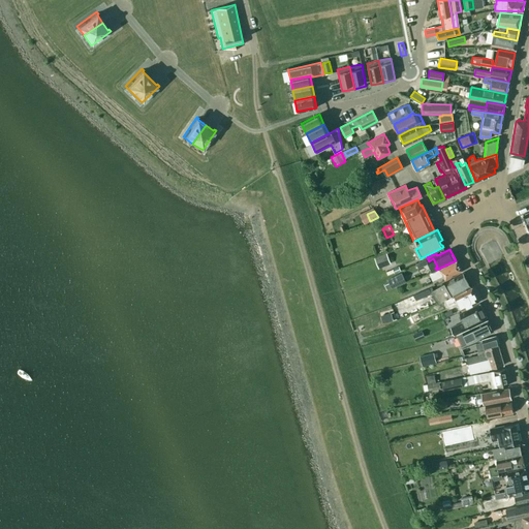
[(386,253),(374,258),(378,269),(391,263),(386,253)]
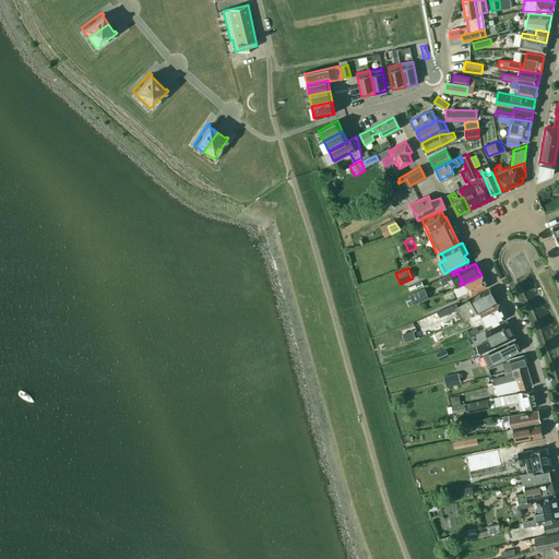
[(471,296),(488,286),(482,275),(453,289),(456,296),(467,290),(471,296)]
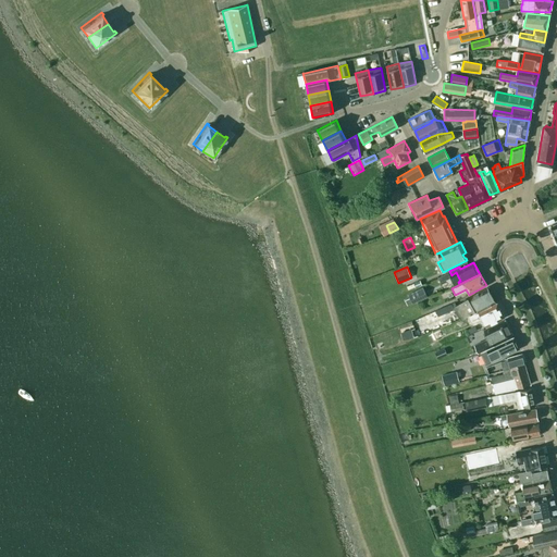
[(474,310),(475,311),(495,301),(487,287),(468,298),(456,305),(462,317),(470,313),(474,310)]
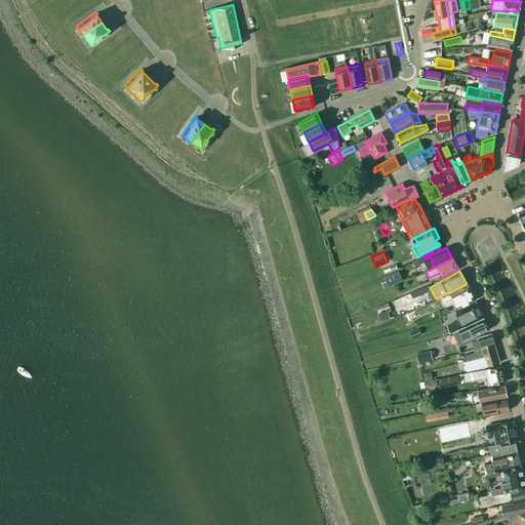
[(403,279),(400,274),(391,278),(394,284),(403,279)]
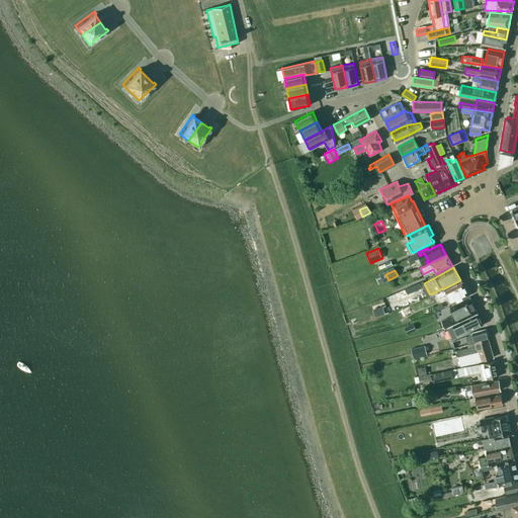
[(412,278),(421,275),(419,270),(410,273),(412,278)]
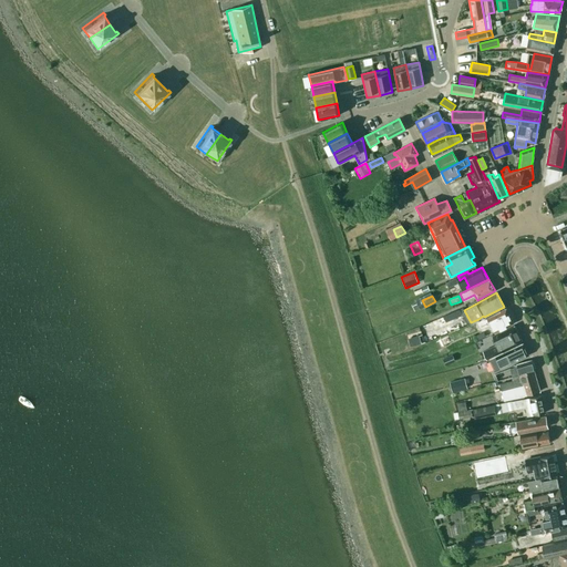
[(484,317),(476,321),(480,329),(487,325),(486,322),(490,321),(494,332),(501,329),(513,323),(505,308),(504,307),(484,317)]
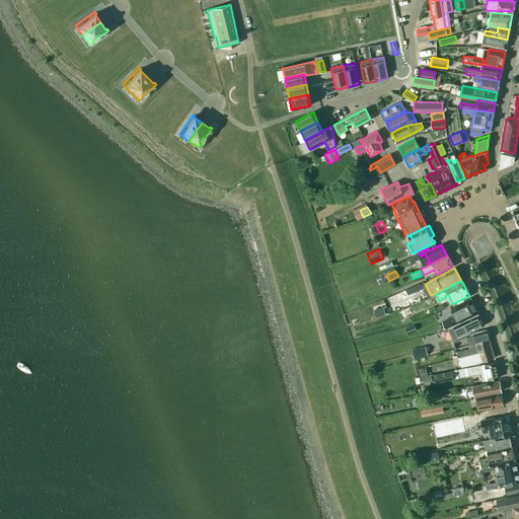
[(424,288),(423,286),(425,285),(425,284),(424,283),(424,282),(422,283),(415,286),(405,289),(408,294),(409,295),(424,288)]
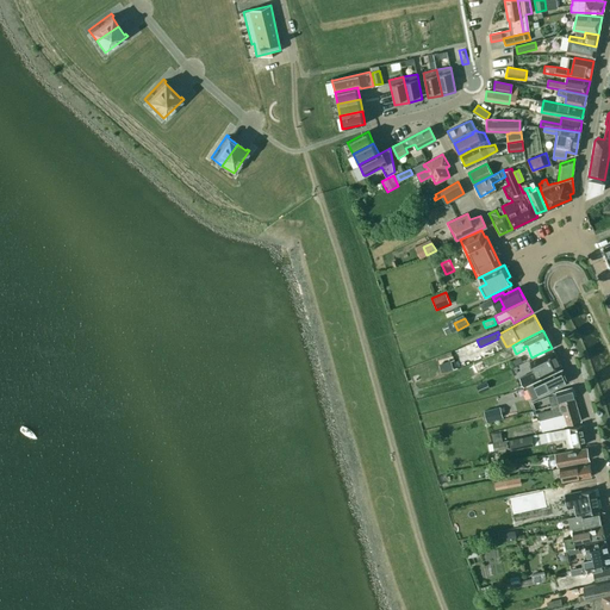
[(541,378),(561,368),(553,350),(536,359),(541,368),(537,369),(524,375),(528,384),(541,378)]
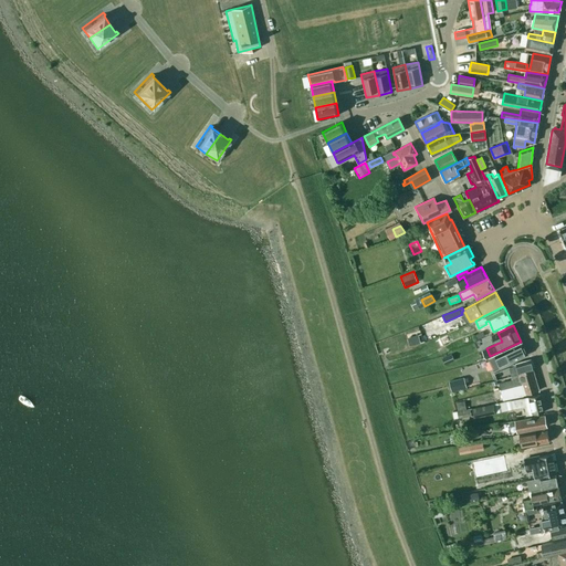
[(450,342),(447,335),(437,339),(440,346),(450,342)]
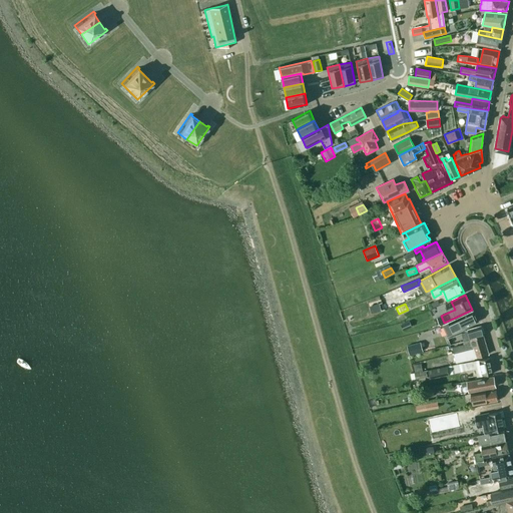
[(462,328),(478,321),(473,311),(458,318),(459,321),(445,328),(446,330),(444,331),(445,333),(447,332),(448,335),(462,328)]
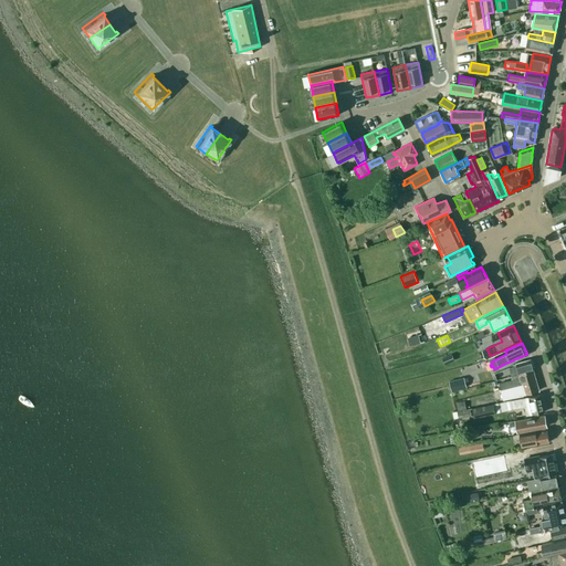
[(454,359),(451,354),(442,358),(444,364),(454,359)]
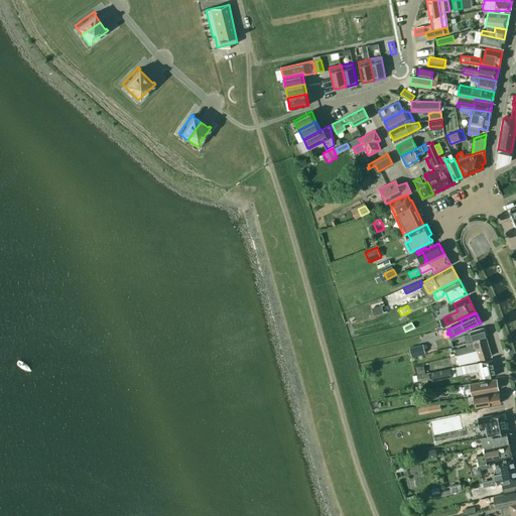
[(467,343),(486,337),(483,328),(468,332),(469,334),(464,335),(467,343)]
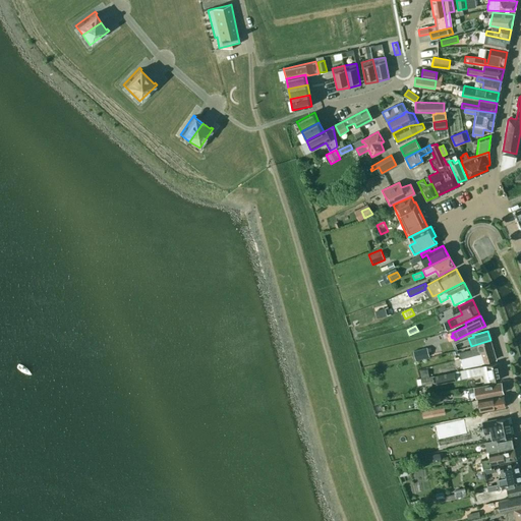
[(454,351),(464,347),(462,340),(452,343),(454,351)]
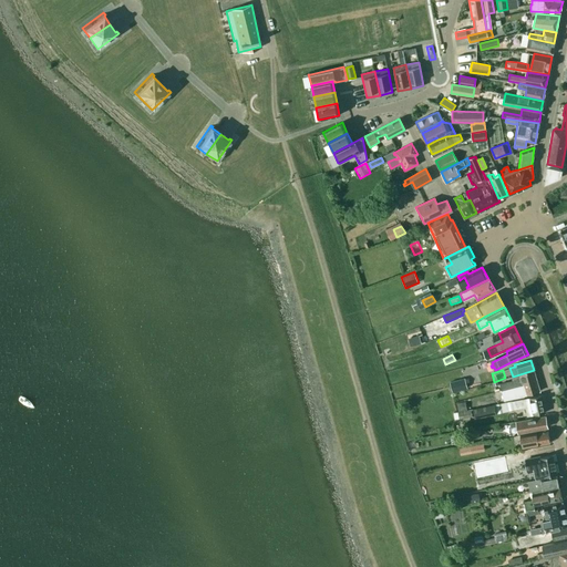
[(500,383),(502,391),(536,381),(534,370),(513,377),(513,380),(500,383)]
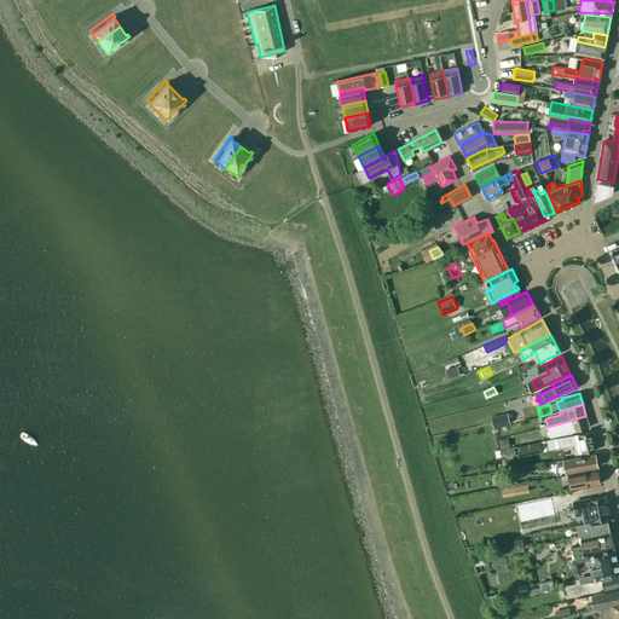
[(585,416),(548,427),(550,435),(560,433),(559,428),(570,426),(572,432),(589,427),(585,416)]
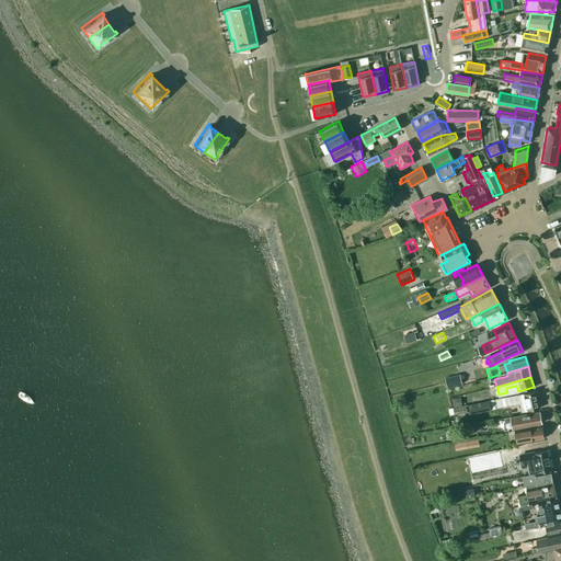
[(517,395),(468,404),(469,413),(491,409),(508,405),(508,404),(519,402),(521,412),(539,408),(535,391),(517,395)]
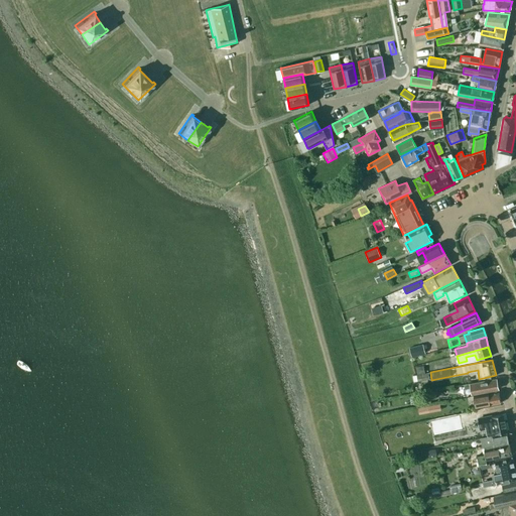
[(417,374),(425,372),(423,365),(415,366),(417,374)]
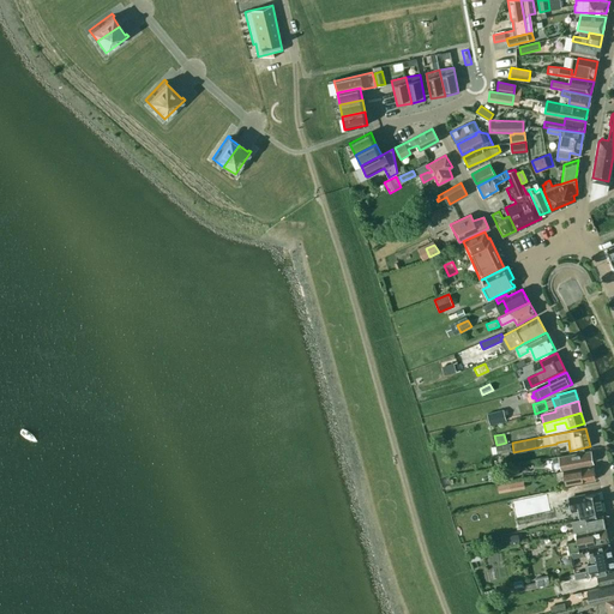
[(497,445),(491,446),(492,453),(497,452),(497,453),(511,451),(510,443),(497,445)]
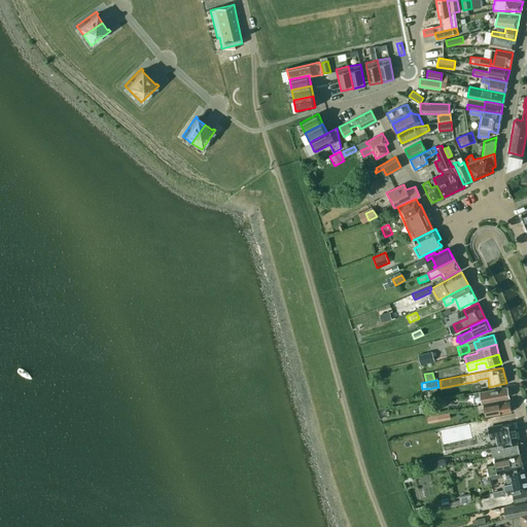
[(506,387),(488,390),(487,390),(473,392),(475,397),(480,396),(481,401),(490,400),(508,396),(506,387)]
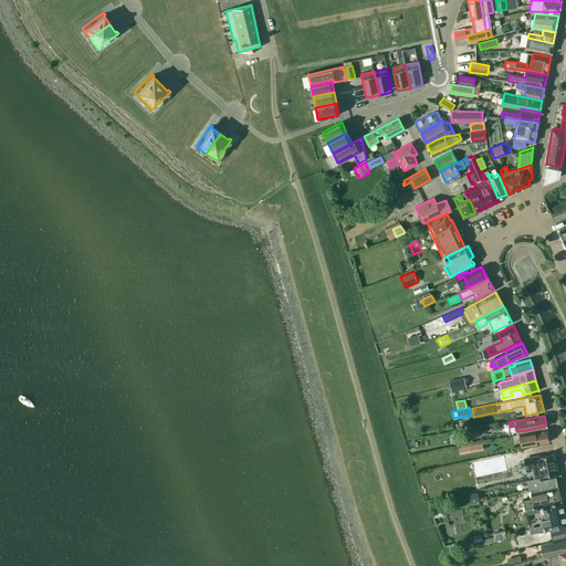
[(479,435),(478,428),(464,430),(465,438),(479,435)]
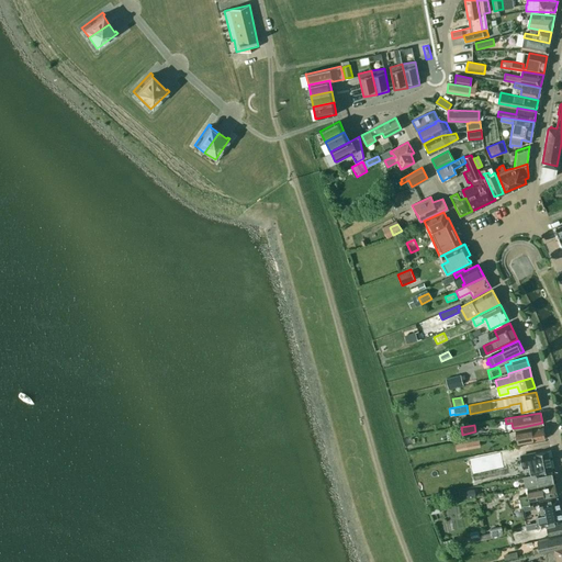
[(542,426),(525,429),(515,430),(517,444),(544,438),(542,426)]
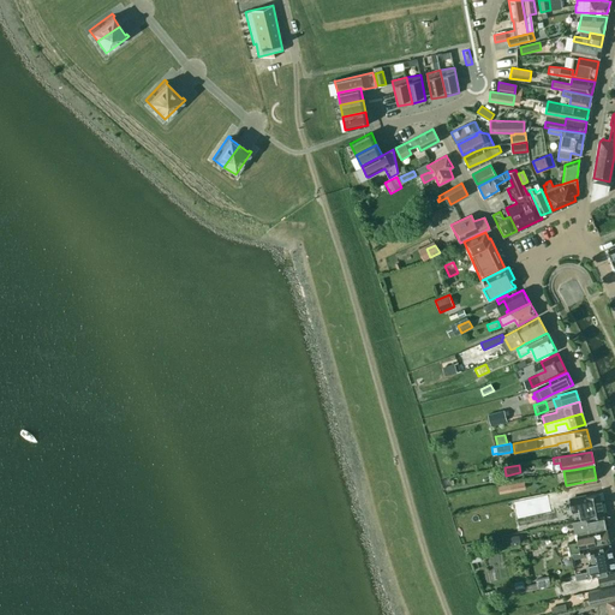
[(520,482),(497,485),(500,494),(521,489),(520,482)]
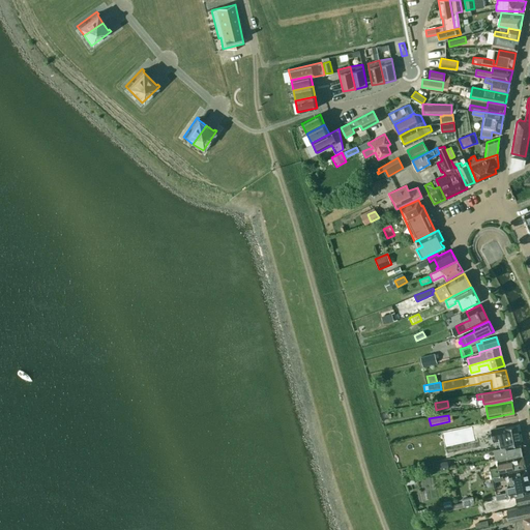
[(499,440),(500,447),(520,443),(517,424),(491,431),(493,441),(499,440)]
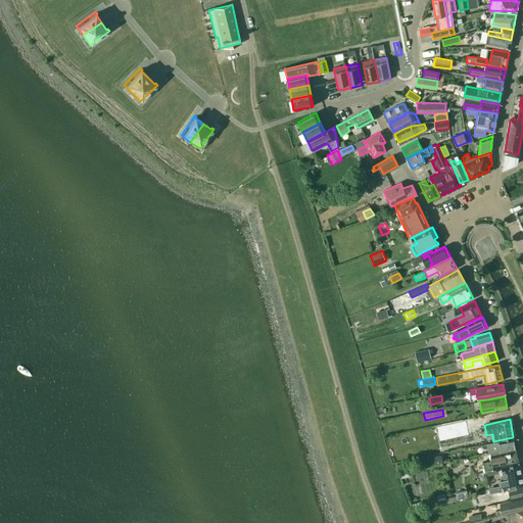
[(513,438),(486,443),(488,454),(489,453),(490,455),(500,453),(500,452),(516,448),(513,438)]
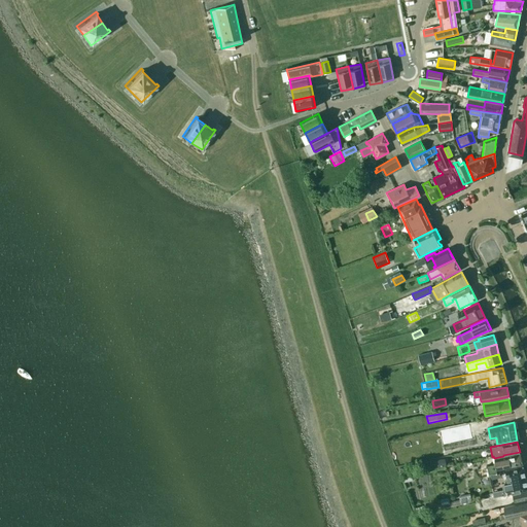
[(495,464),(486,465),(488,476),(499,472),(498,469),(522,464),(520,453),(501,457),(494,459),(495,464)]
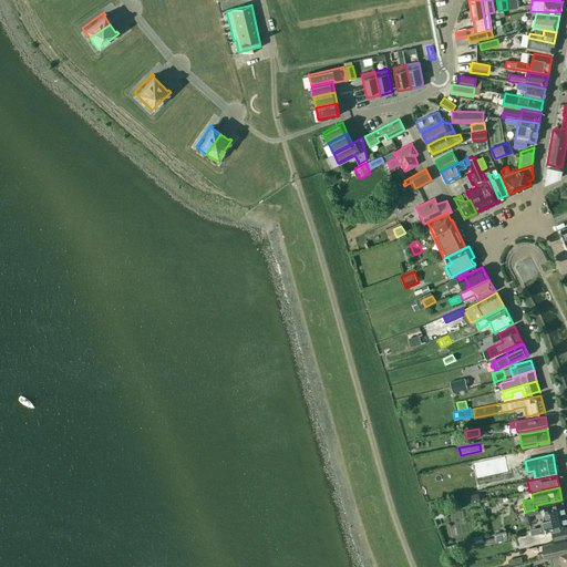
[(480,501),(477,494),(467,496),(468,503),(480,501)]
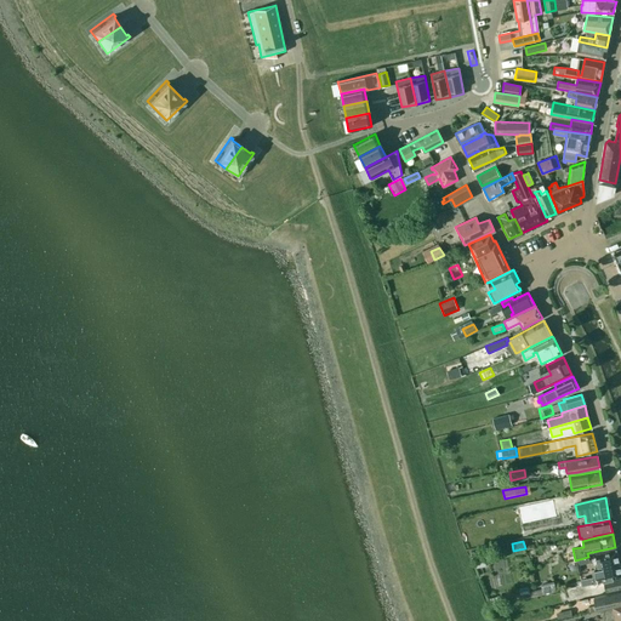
[(616,550),(596,554),(598,568),(619,563),(616,550)]
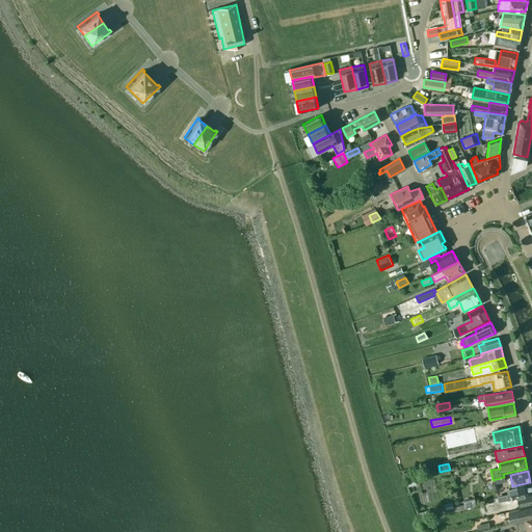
[(510,494),(498,497),(499,502),(531,494),(531,491),(530,482),(512,486),(509,486),(510,494)]
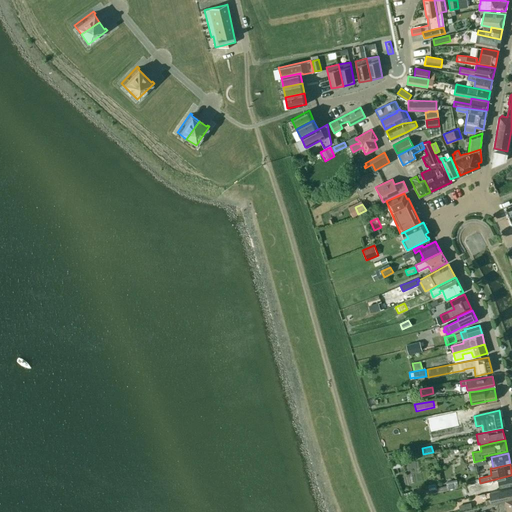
[(480,483),(470,485),(473,496),(477,495),(484,493),(483,489),(499,485),(499,487),(511,484),(511,475),(485,482),(480,483)]
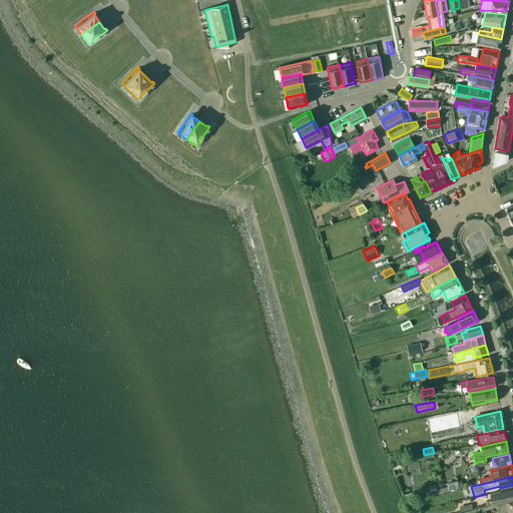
[(459,488),(457,480),(447,482),(449,491),(459,488)]
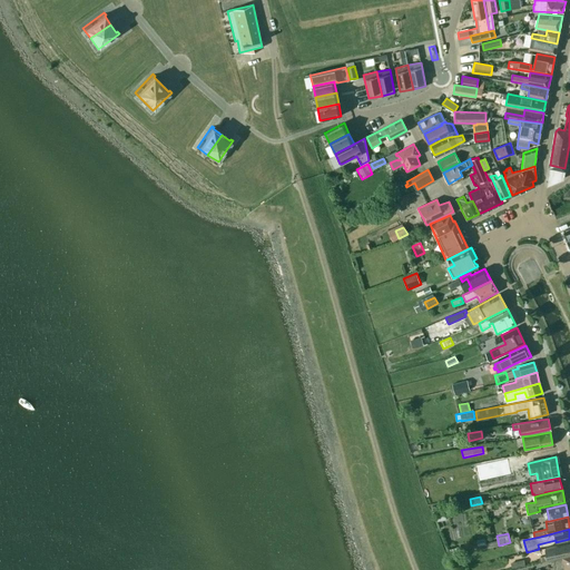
[(569,542),(554,546),(544,548),(547,556),(540,557),(541,561),(552,559),(569,553),(569,542)]
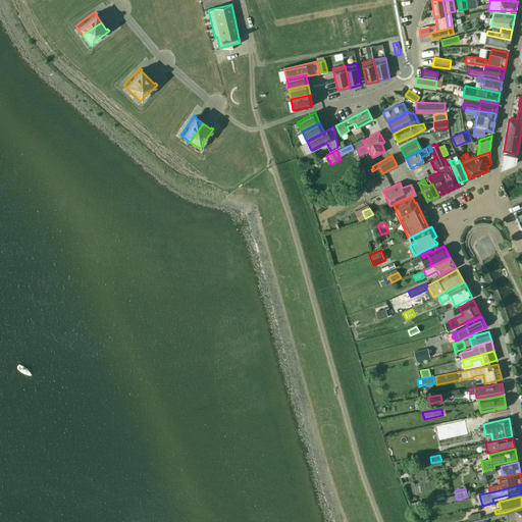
[(521,521),(521,508),(513,511),(507,512),(508,517),(508,521),(514,521),(517,521),(521,521)]
